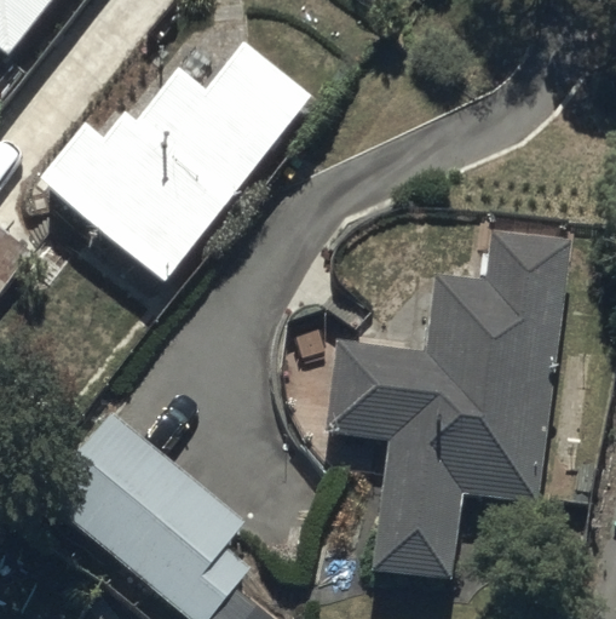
[(0,52),(7,58),(53,0),(0,0),(0,52)]
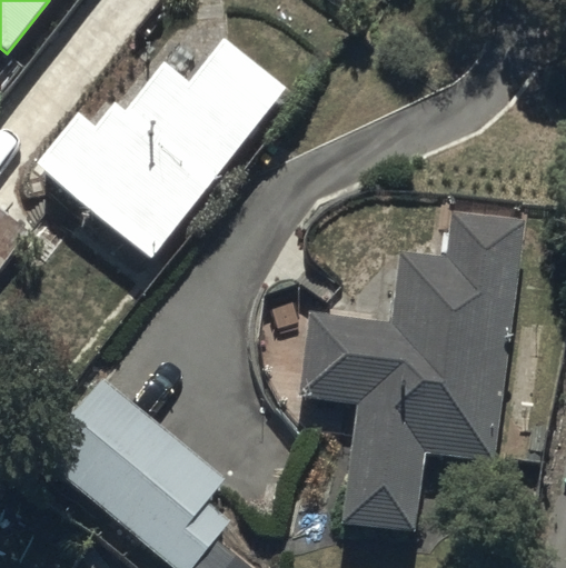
[(80,109),(35,162),(148,259),(291,90),(225,33),(181,85),(159,67),(121,111),(112,103),(97,122),(80,109)]
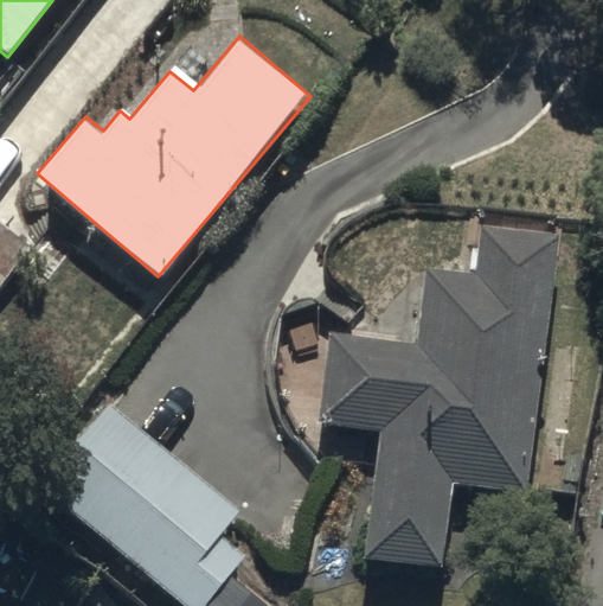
[(0,287),(30,250),(0,227),(0,287)]
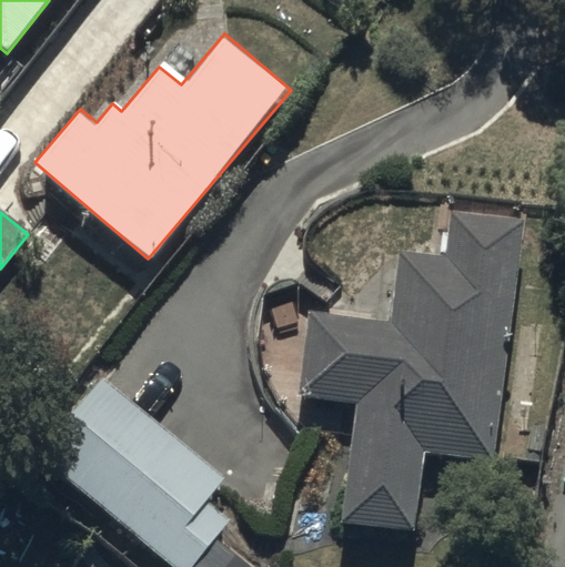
[(355,402),(344,523),(412,528),(419,458),(494,465),(515,222),(445,216),(442,253),(393,249),(386,326),(302,319),(295,397),(355,402)]
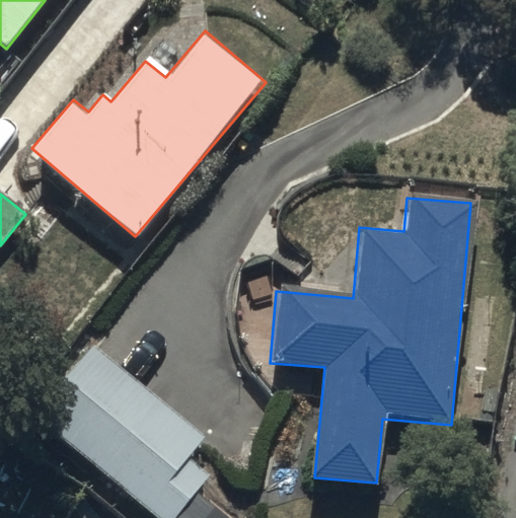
[(98,345),(37,419),(154,517),(172,517),(208,475),(187,457),(206,435),(98,345)]
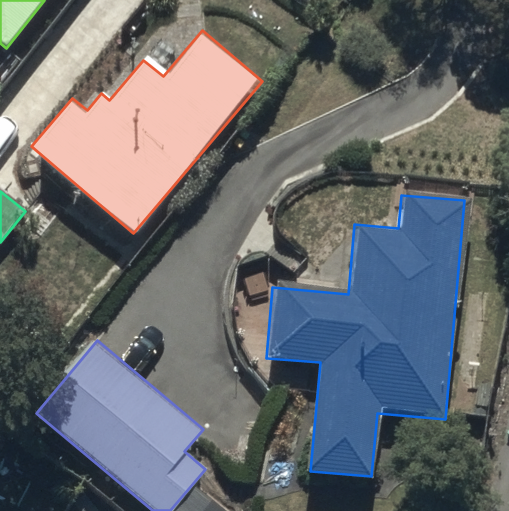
All buildings are outlined.
